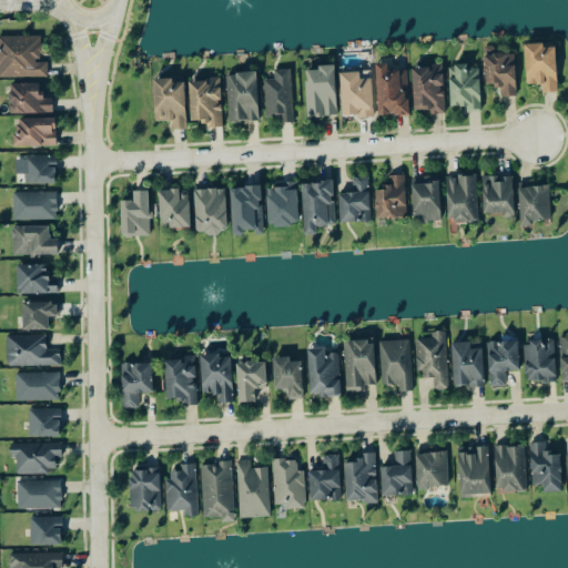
[(0,70),(0,78),(49,77),(49,61),(43,61),(42,36),(0,36),(0,70)]
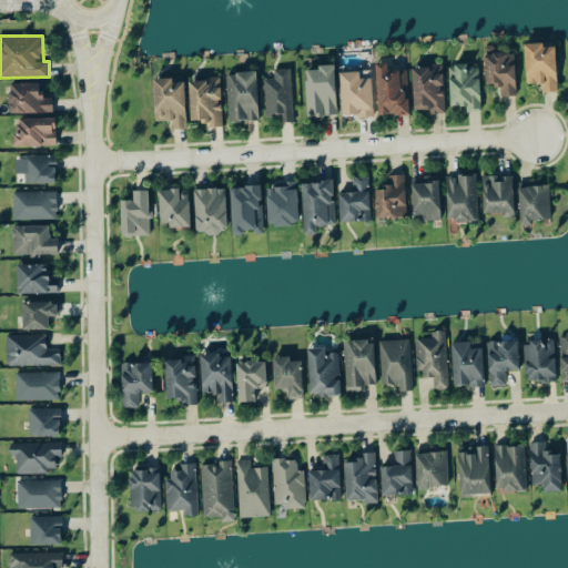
[(544,92),(559,92),(557,47),(545,48),(545,43),(526,43),(527,84),(544,83),(544,92)]
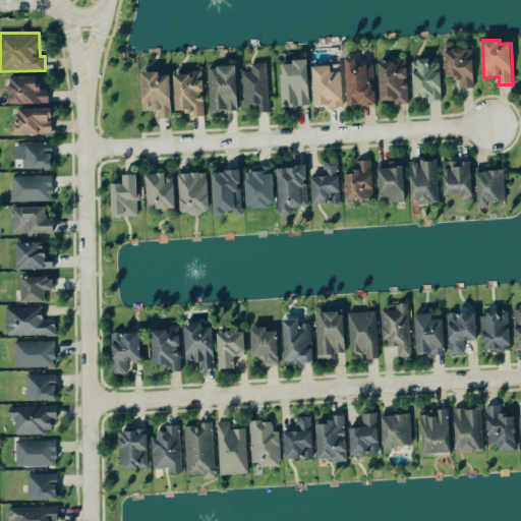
[(461,89),(475,88),(473,50),(445,51),(446,79),(460,78),(461,89)]
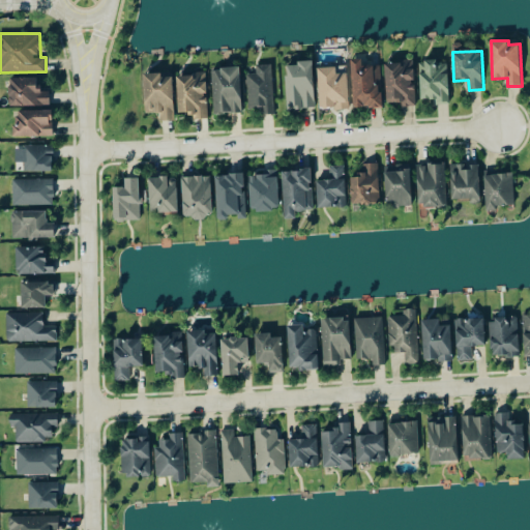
[(381,65),(363,65),(362,59),(352,59),(353,109),(382,108),(381,65)]
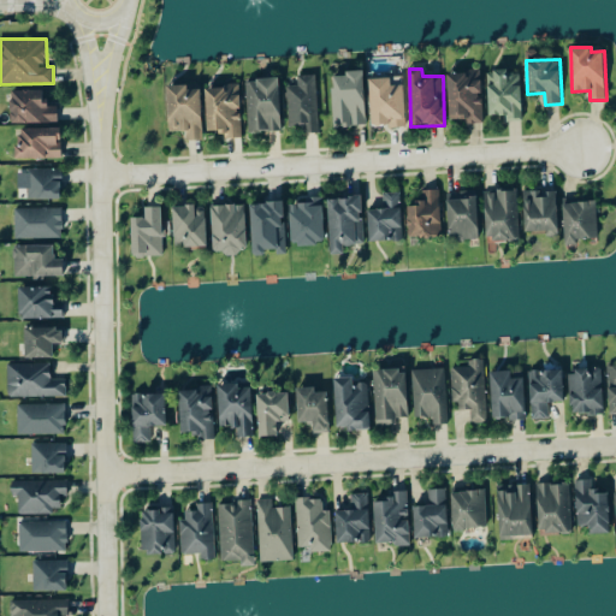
[(366,126),(365,71),(347,71),(347,76),(333,76),(335,126),(366,126)]
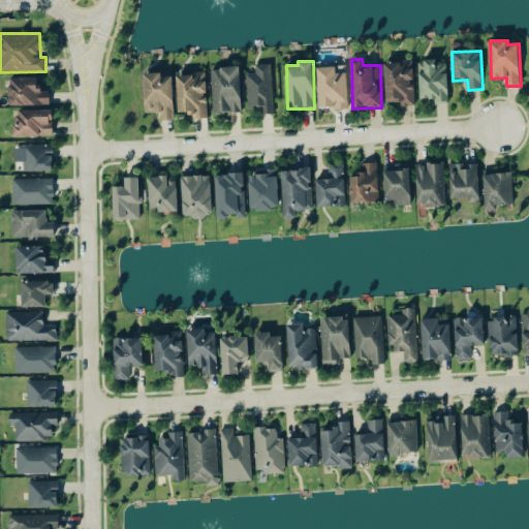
[(447,61),(419,62),(421,101),(449,100),(447,61)]
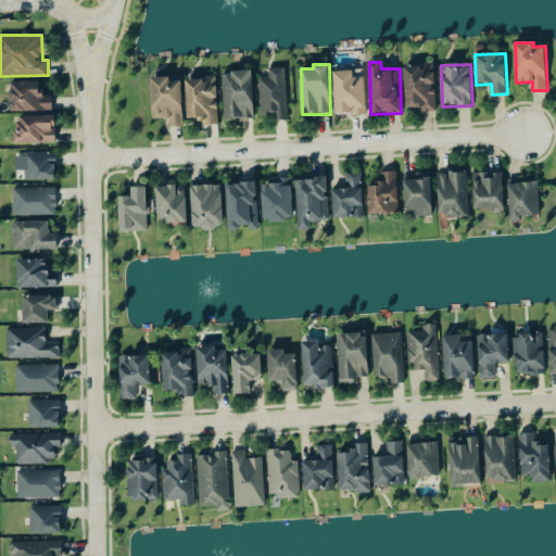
[(405,65),(406,108),(424,108),(424,112),(436,111),(436,65),(405,65)]
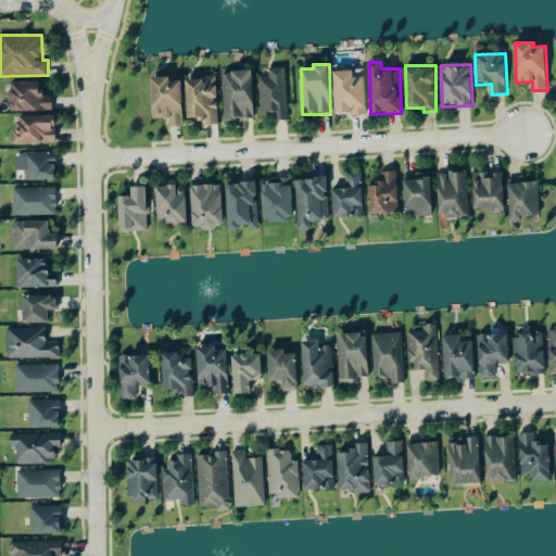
[(260,78),(262,114),(275,113),(276,121),(288,119),(287,68),(269,68),(269,77),(260,78)]
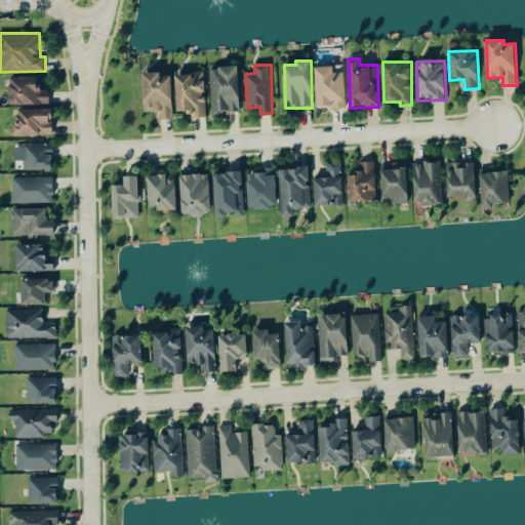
[(317,109),(347,107),(346,72),(334,73),(334,66),(315,67),(317,109)]
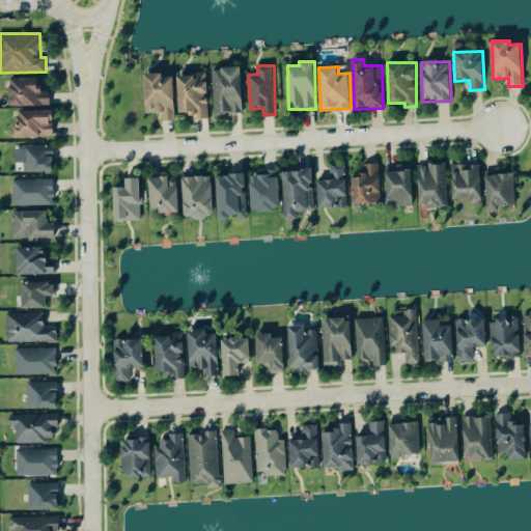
[(241,68),(214,70),(215,114),(243,113),(241,68)]
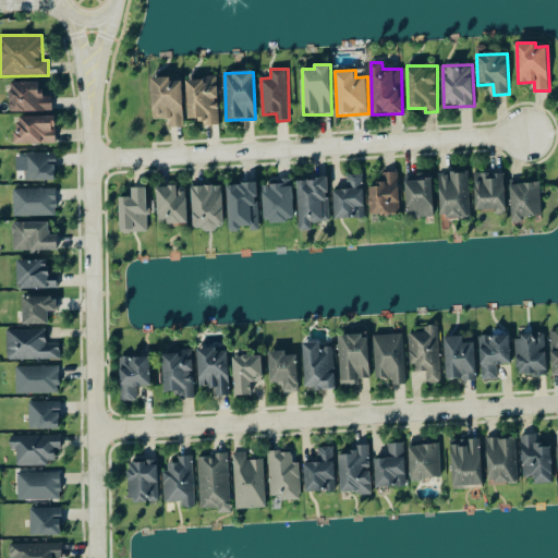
[(170,119),(170,128),(184,126),(183,81),(171,82),(170,77),(152,77),(154,120),(170,119)]
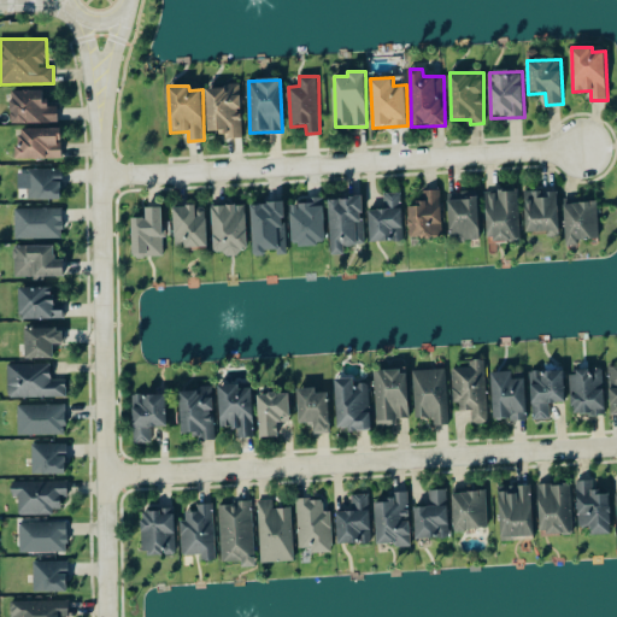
[(241,86),(206,87),(209,131),(223,130),(223,139),(242,139),(241,86)]
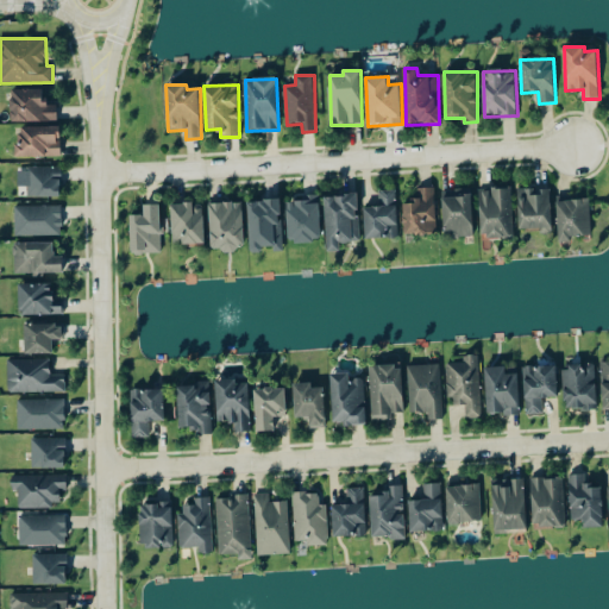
[(12,121),(58,120),(58,105),(45,106),(45,89),(11,89),(12,121)]
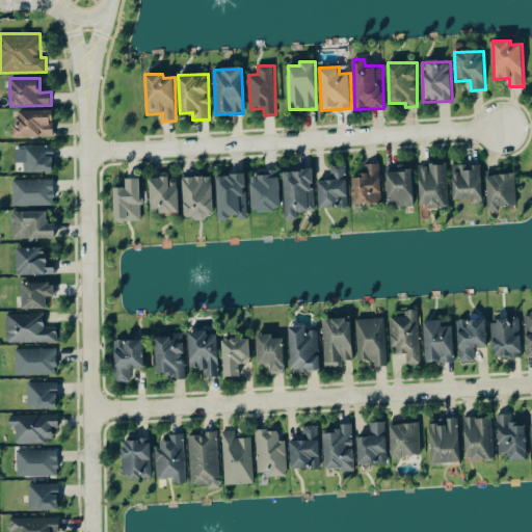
[(16,138),(54,137),(53,110),(15,111),(16,138)]
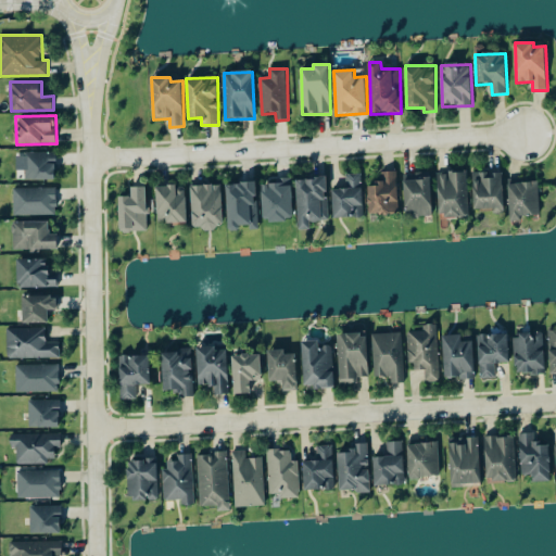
[(17,169),(25,169),(26,180),(57,180),(55,152),(17,153),(17,169)]
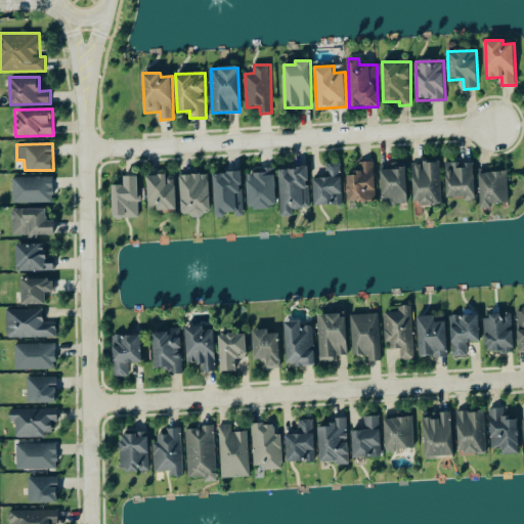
[(347,173),(348,203),(376,202),(375,161),(360,162),(360,173),(347,173)]
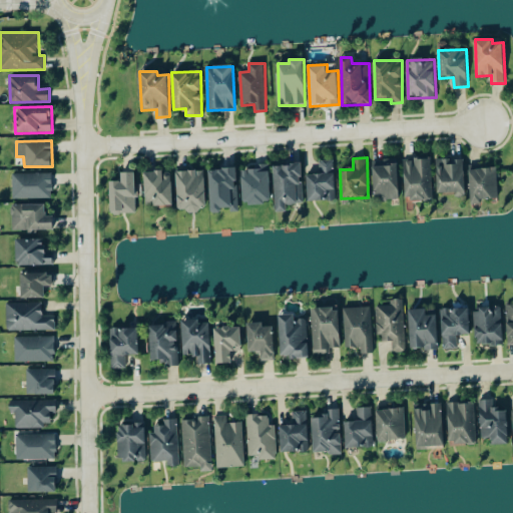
[(404,159),(405,196),(413,196),(413,200),(433,199),(432,159),(404,159)]
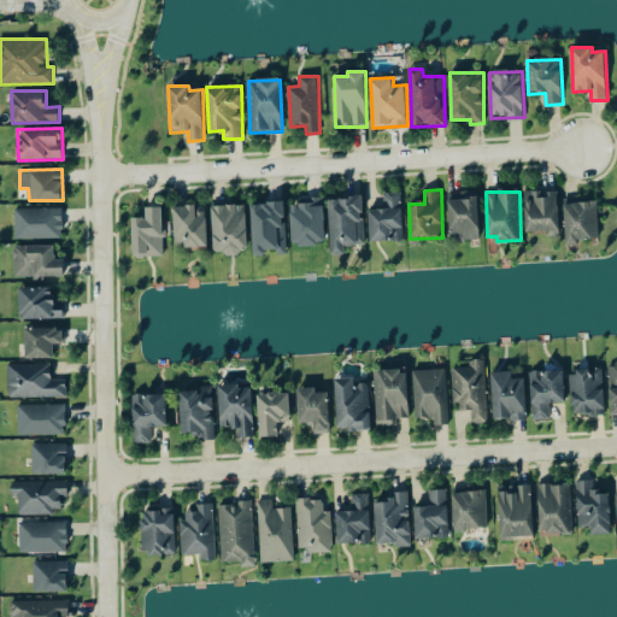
[(558,192),(526,192),(527,233),(548,231),(548,236),(559,236),(558,192)]
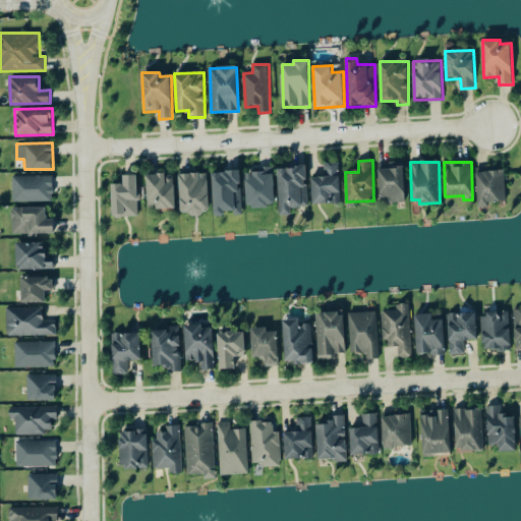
[(312,205),(341,204),(340,163),(325,163),(326,177),(311,177),(312,205)]
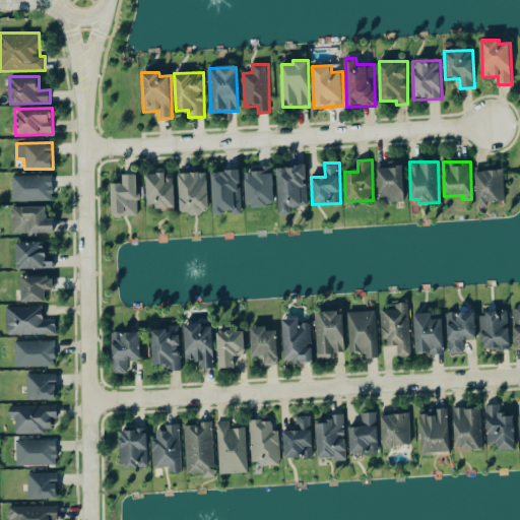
[(403,165),(390,165),(390,168),(378,169),(380,202),(405,201),(403,165)]
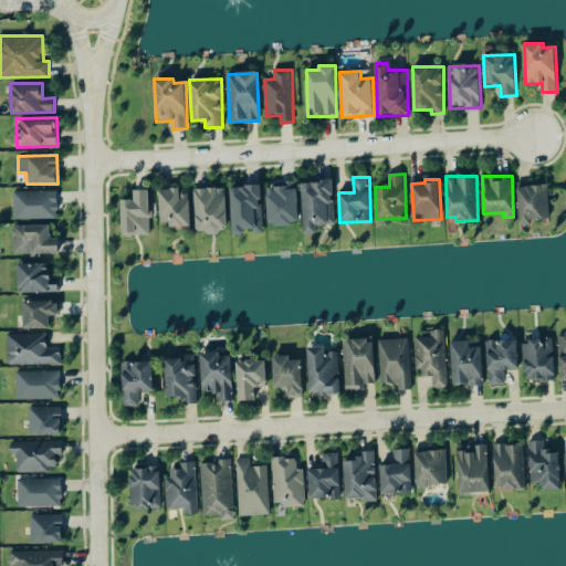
[(269,224),(299,224),(296,181),(283,181),(284,187),(268,187),(269,224)]
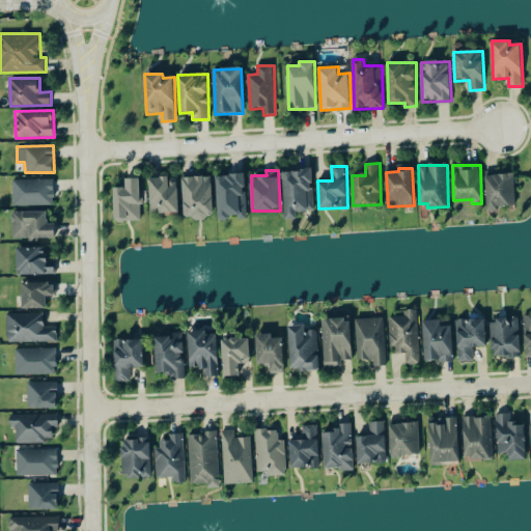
[(283,171),(285,220),(297,219),(297,212),(314,211),(312,170),(283,171)]
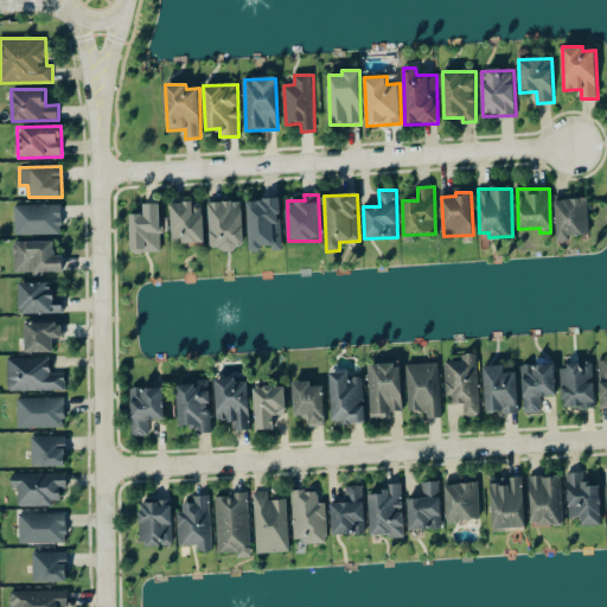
[(570,241),(570,235),(590,234),(588,198),(556,200),(557,241),(570,241)]
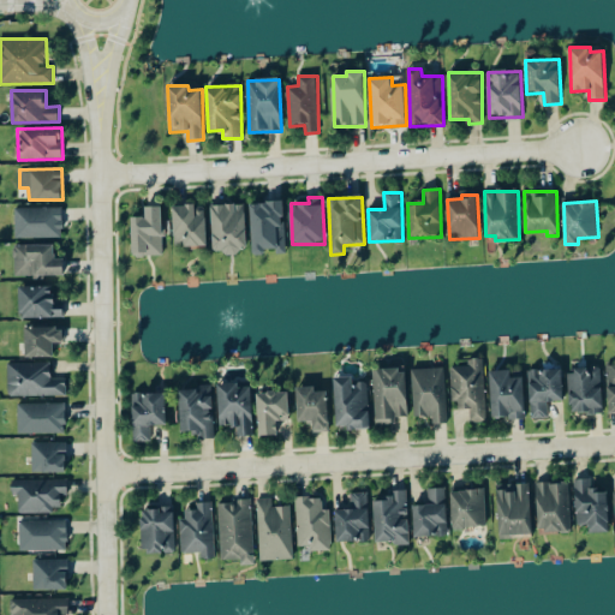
[(251,203),(252,256),(266,255),(266,252),(286,251),(285,202),(251,203)]
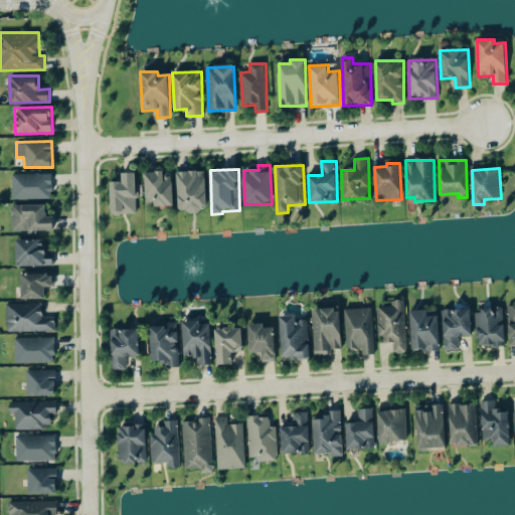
[(178,211),(207,210),(205,171),(177,172),(178,211)]
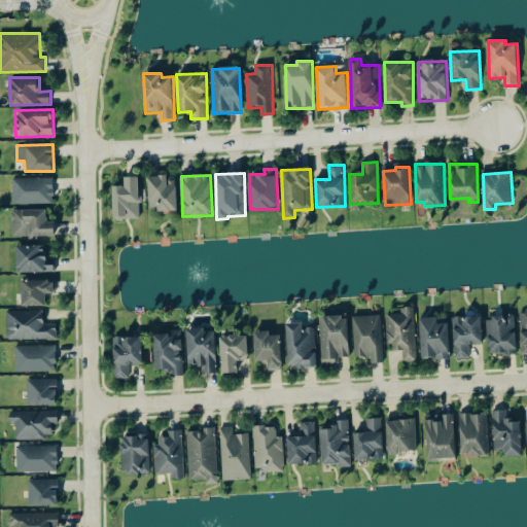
[(148,176),(149,211),(177,210),(176,176),(148,176)]
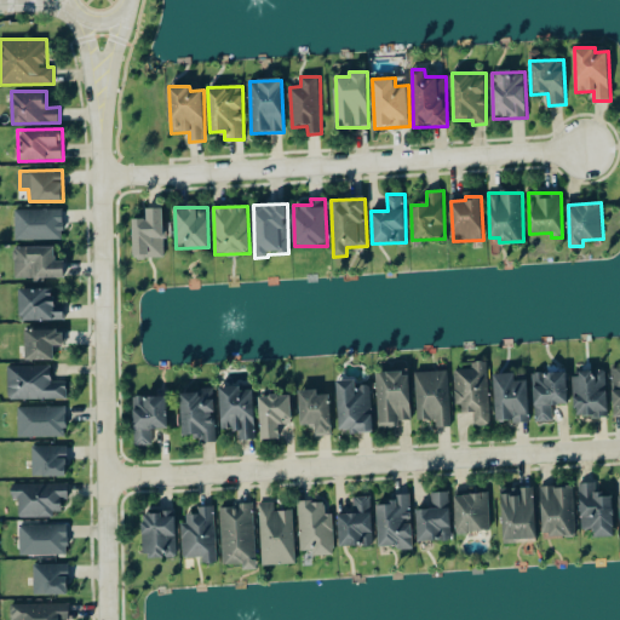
[(162,208),(145,210),(147,219),(132,219),(133,259),(164,258),(162,208)]
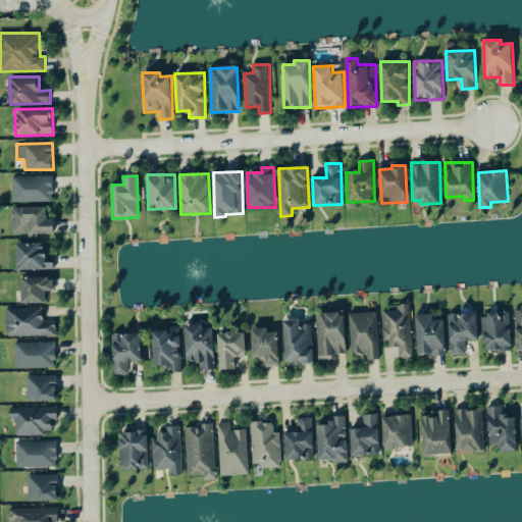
[(13,203),(54,202),(53,176),(13,177),(13,203)]
